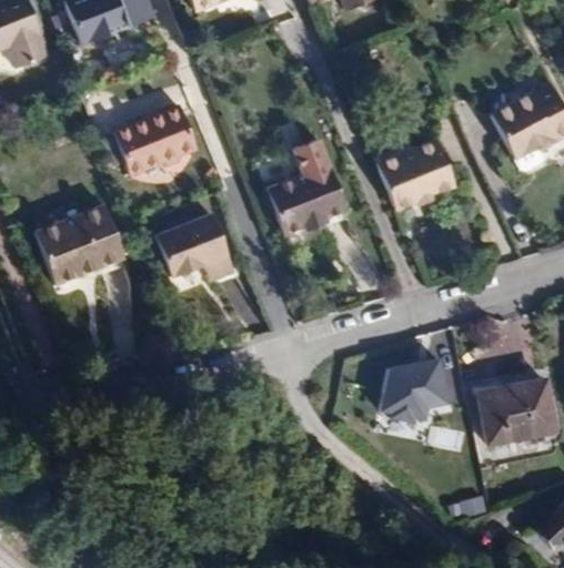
[(29,0),(6,0),(0,2),(0,50),(10,47),(19,69),(51,56),(29,0)]
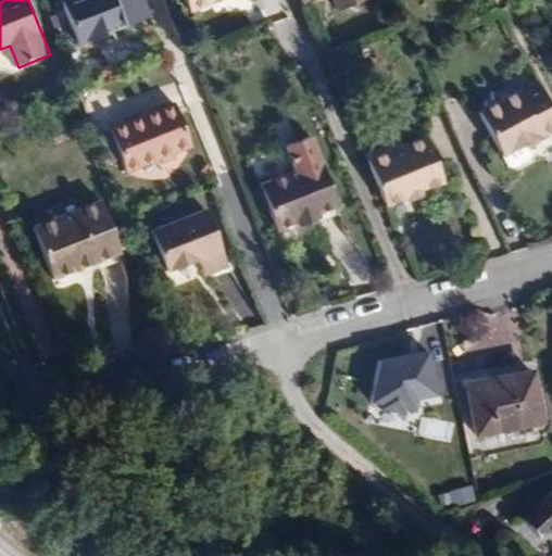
[(65,0),(64,1),(80,43),(116,29),(115,25),(126,21),(137,16),(139,21),(151,15),(145,0),(65,0)]
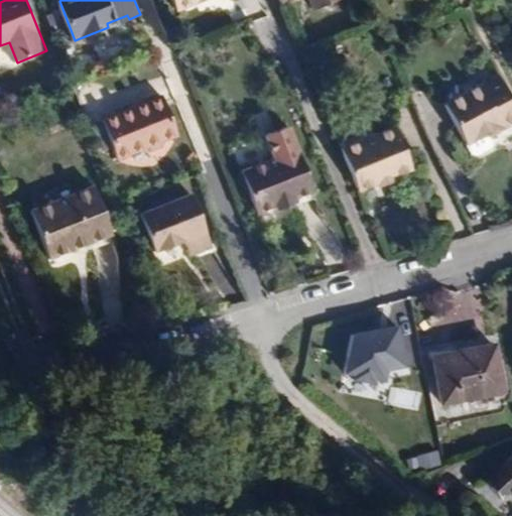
[(207,0),(174,0),(179,11),(207,0)]
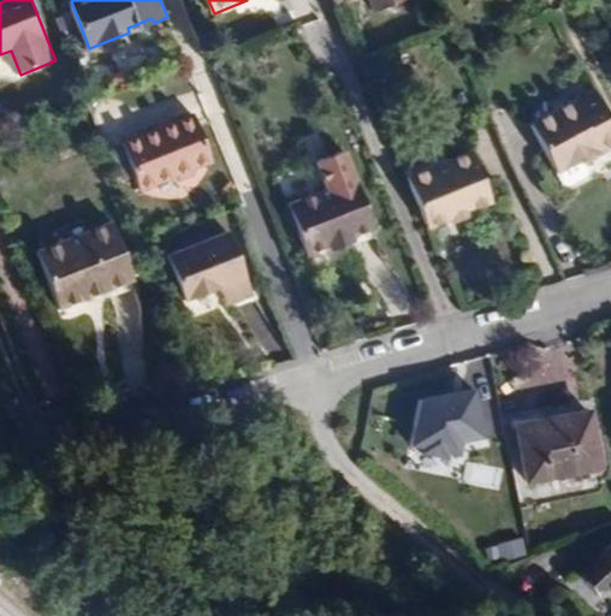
[(373,0),(379,11),(391,6),(404,0),(337,0),(340,6),(354,0),(373,0)]
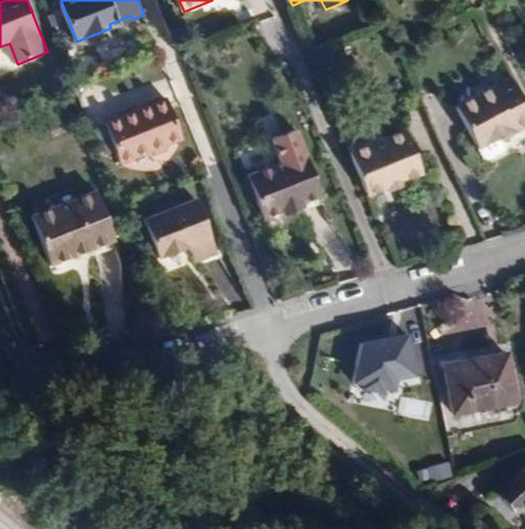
[(460,105),(482,148),(502,137),(503,139),(521,131),(524,129),(524,95),(515,78),(460,105)]
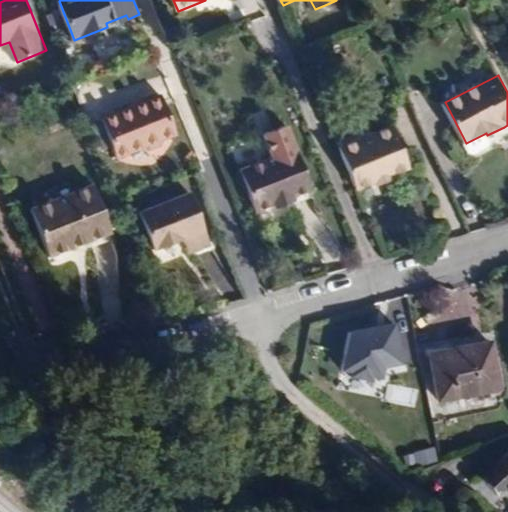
[(164,140),(178,134),(163,95),(145,102),(146,104),(134,109),(133,106),(102,118),(118,158),(146,147),(151,149),(155,148),(162,145),(164,140)]
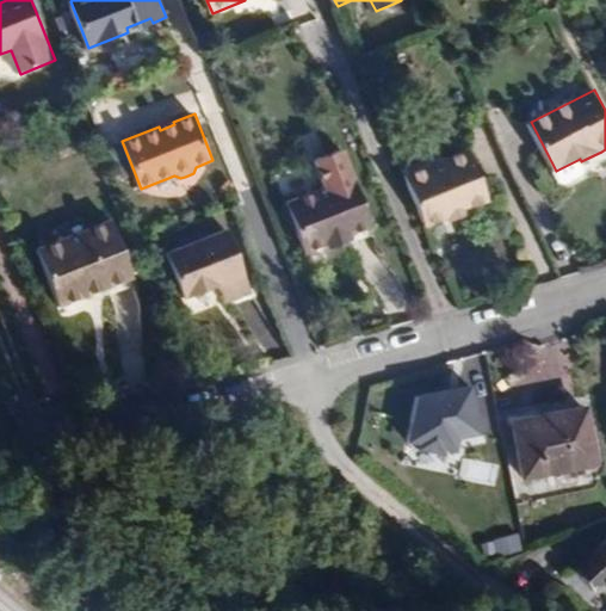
[(328,193),(288,207),(307,255),(328,247),(331,251),(352,241),(351,238),(372,229),(344,147),(315,156),(328,193)]
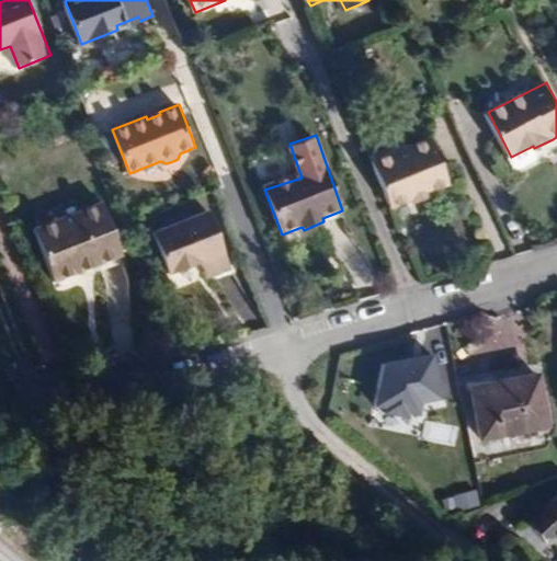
[(375,162),(394,207),(415,199),(416,203),(428,198),(433,196),(431,193),(452,184),(433,139),(375,162)]
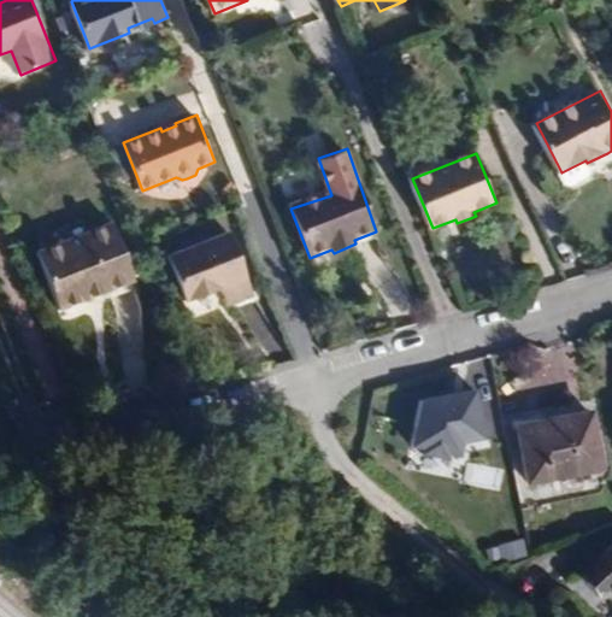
[(113,298),(140,288),(125,252),(119,254),(109,225),(36,253),(62,318),(113,298)]
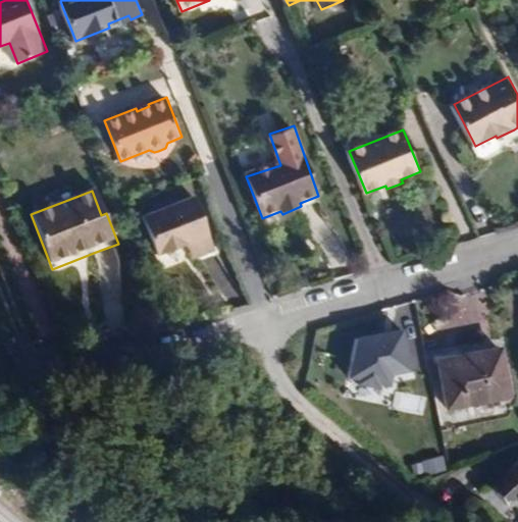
[(144,217),(159,255),(185,245),(209,236),(194,198),(144,217)]
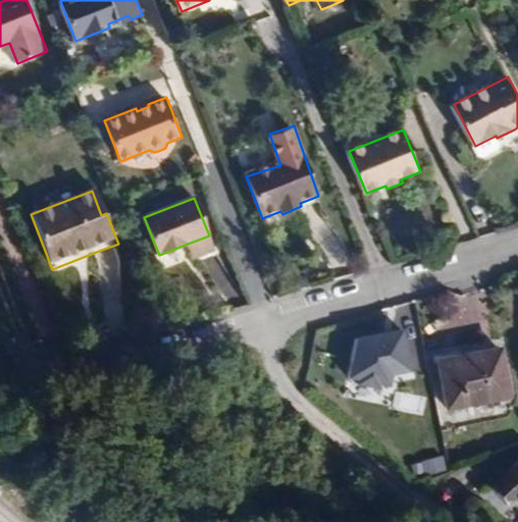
[(413,373),(401,325),(353,335),(347,379),(394,389),(413,373)]
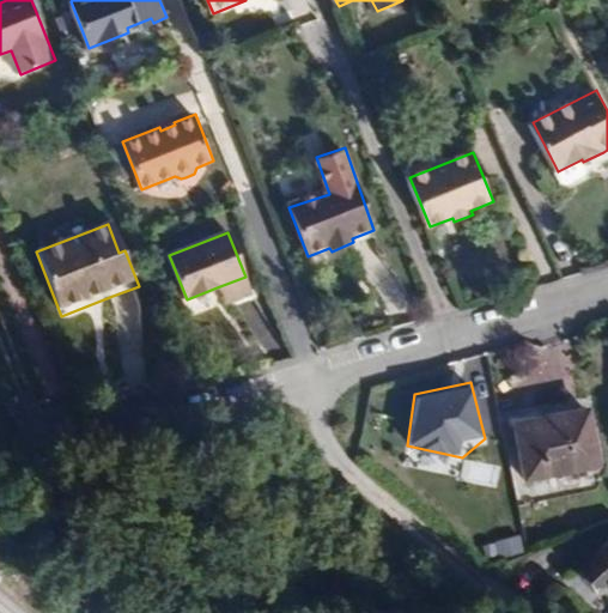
[(551,417),(517,424),(528,479),(601,466),(590,410),(551,417)]
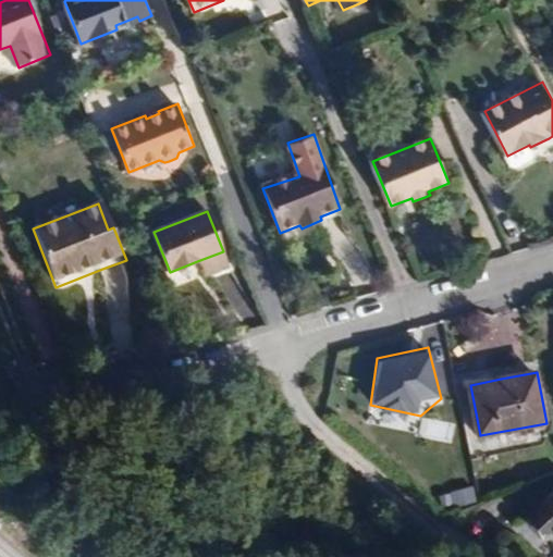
[(465,506),(486,498),(479,482),(458,491),(465,506)]
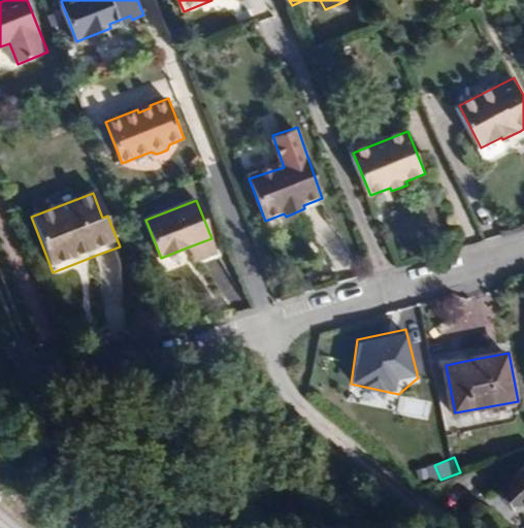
[(523,468),(498,494),(504,501),(514,510),(523,502),(523,468)]
